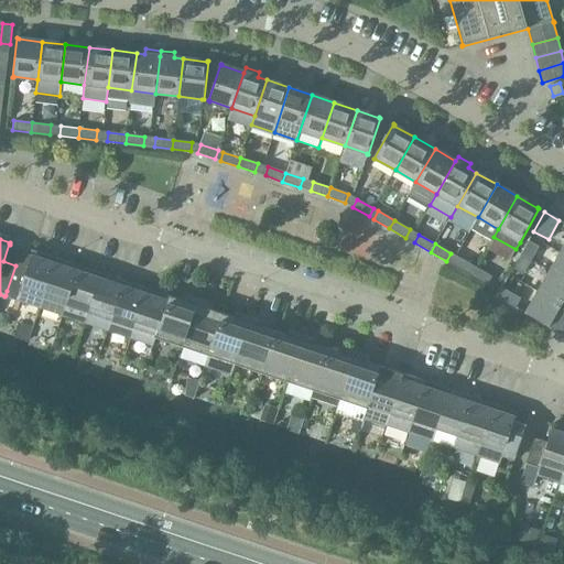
[(563,246),(525,314),(561,334),(563,328),(563,246)]
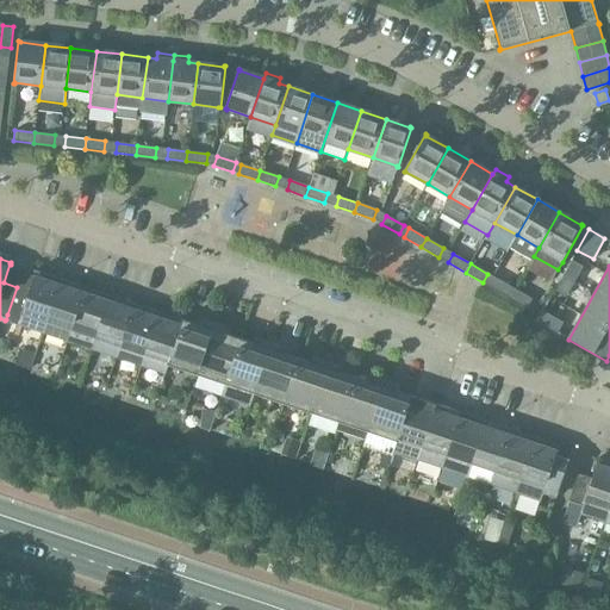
[(6,319),(44,331),(62,280),(36,271),(36,273),(30,291),(17,287),(7,315),(6,319)]
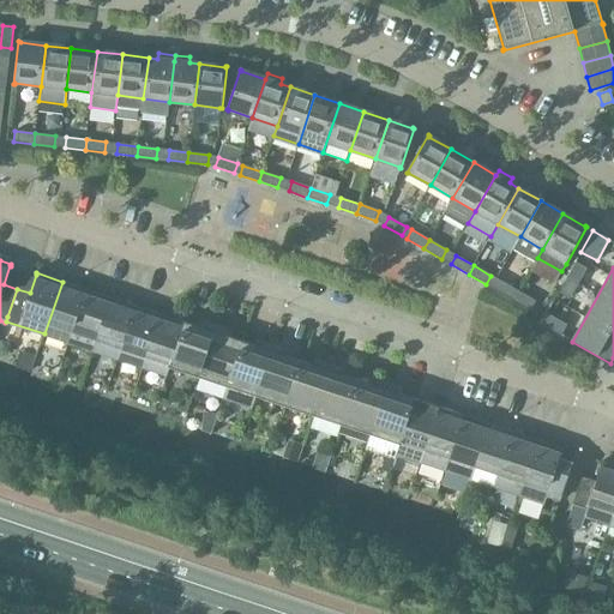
[(497,290),(513,300),(518,292),(501,281),(497,290)]
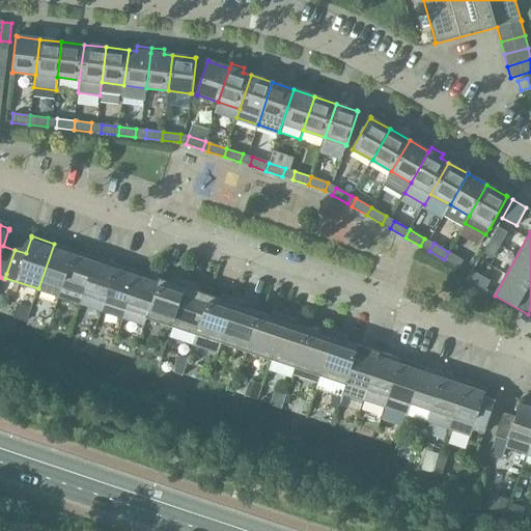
[(59,299),(75,250),(54,244),(38,288),(37,291),(59,299)]
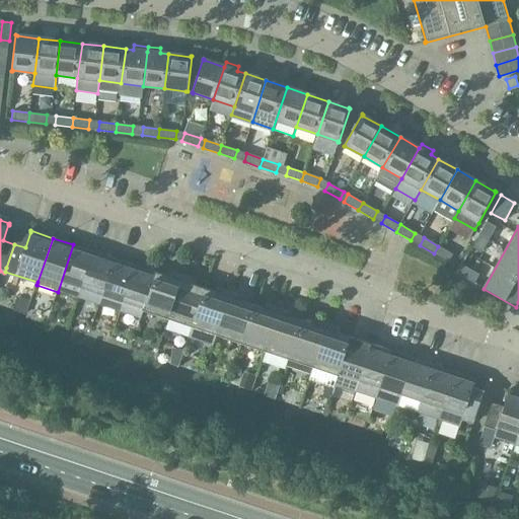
[(73,244),(58,292),(78,299),(79,297),(94,251),(73,244)]
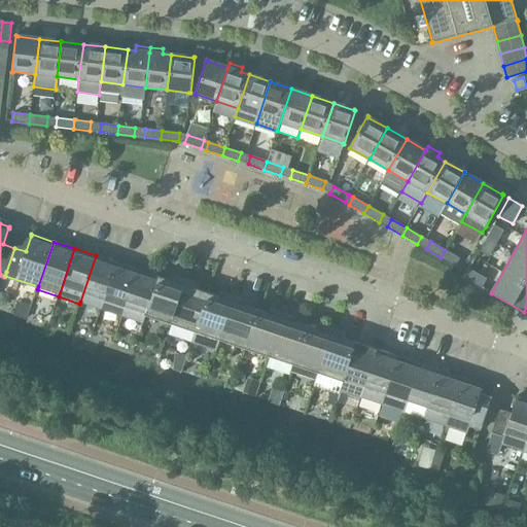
[(445,250),(441,257),(456,266),(460,258),(445,250)]
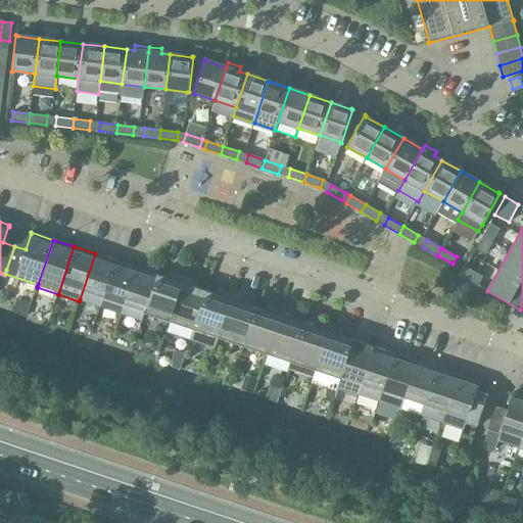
[(115,260),(95,253),(80,299),(100,306),(100,305),(115,260)]
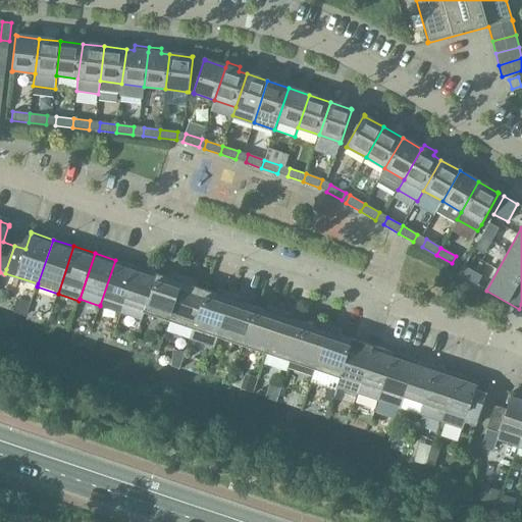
[(115,260),(103,296),(100,305),(121,312),(136,267),(115,260)]
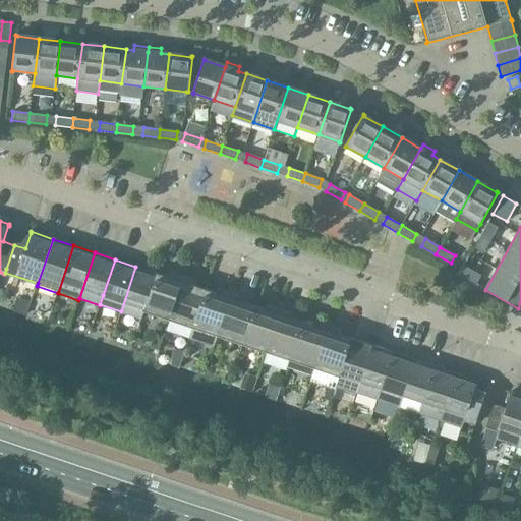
[(458,274),(476,284),(480,276),(463,266),(458,274)]
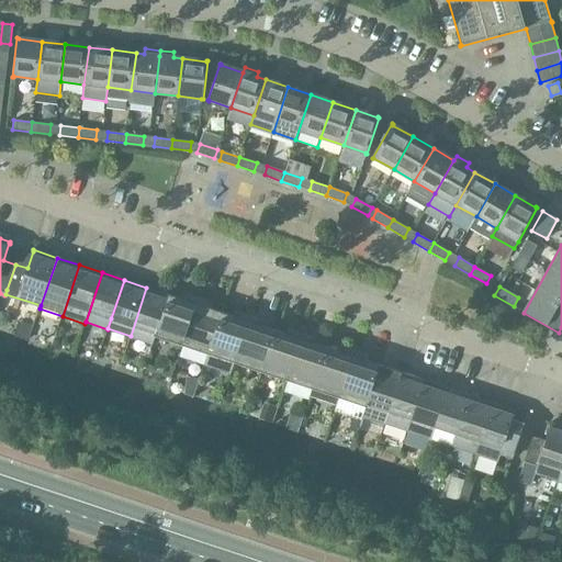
[(153,344),(155,337),(169,295),(146,288),(131,336),(153,344)]
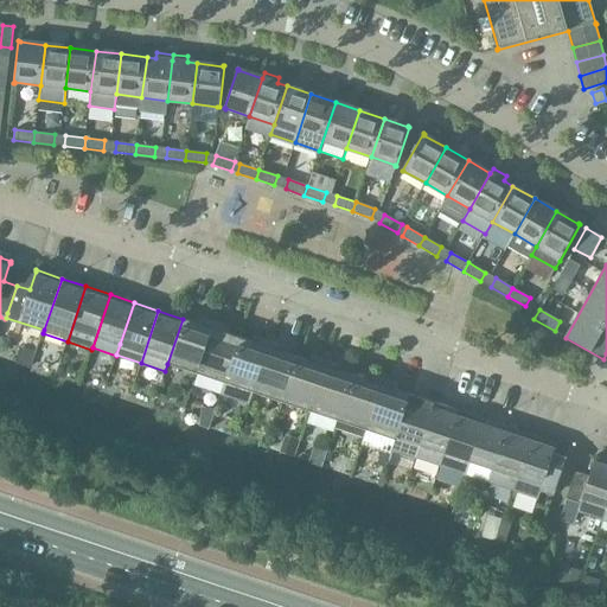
[(165,371),(193,381),(196,374),(213,321),(203,318),(199,325),(183,319),(167,364),(165,371)]
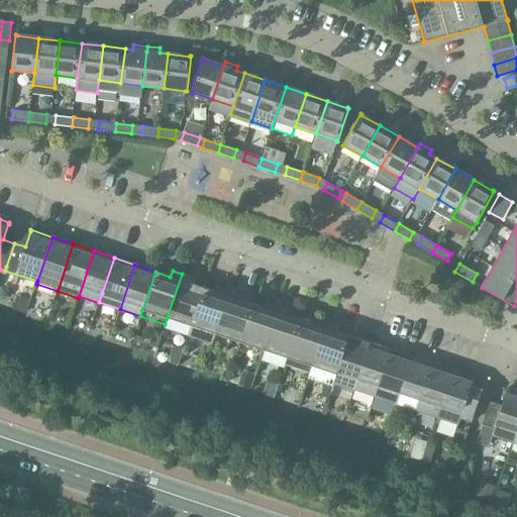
[(191,277),(182,274),(167,318),(191,326),(204,288),(190,283),(191,277)]
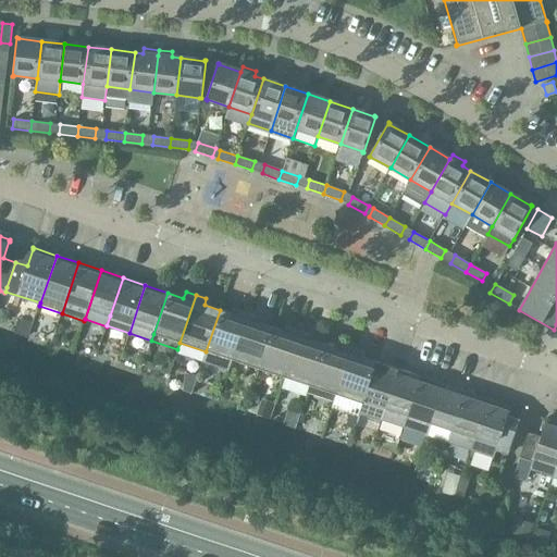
[(202,361),(229,370),(232,360),(248,312),(237,309),(235,316),(220,310),(206,351),(202,361)]
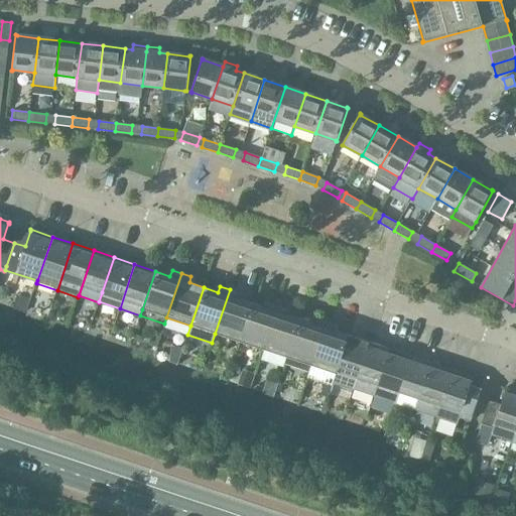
[(215,334),(239,342),(252,303),(237,298),(239,292),(230,289),(215,334)]
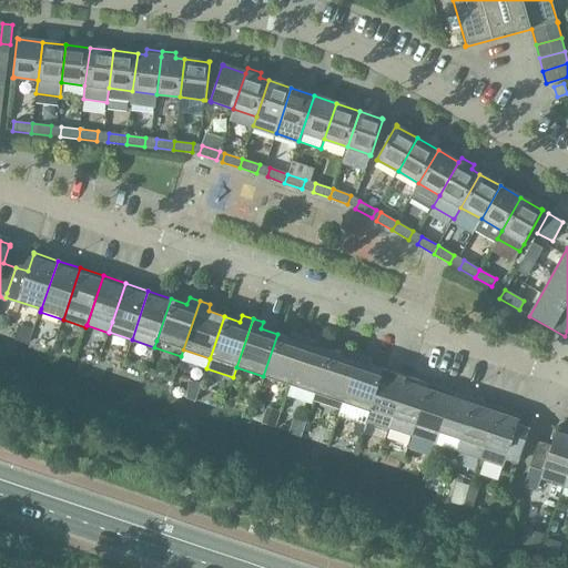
[(263,376),(290,385),(305,336),(295,333),(293,338),(277,334),(263,376)]
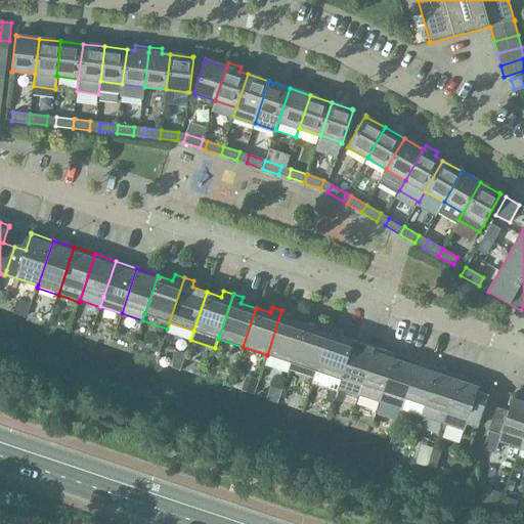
[(267,355),(292,363),(304,324),(290,319),(292,313),(281,310),(267,355)]
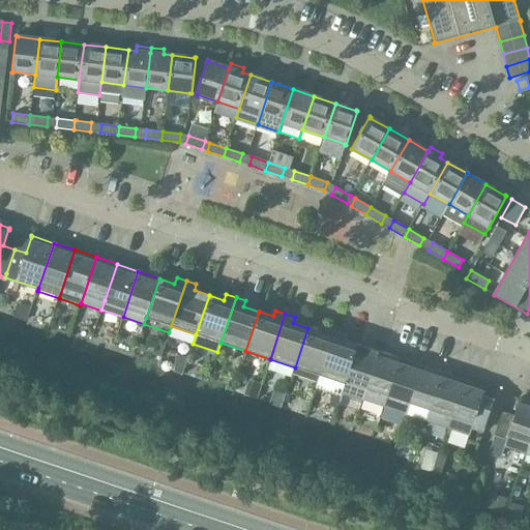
[(295,367),(320,376),(334,330),(325,327),(323,332),(307,328),(295,367)]
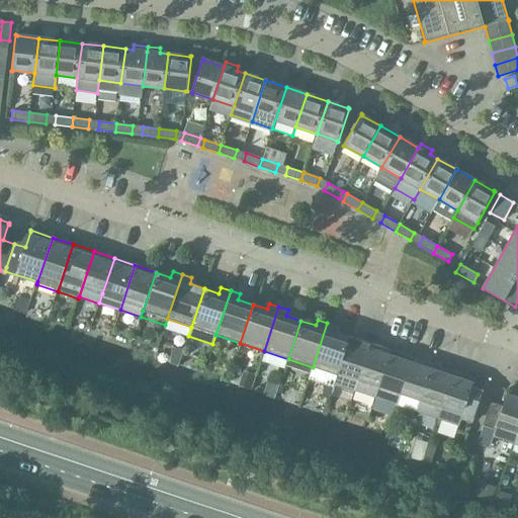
[(313,367),(336,375),(349,337),(335,332),(337,326),(327,323),(313,367)]
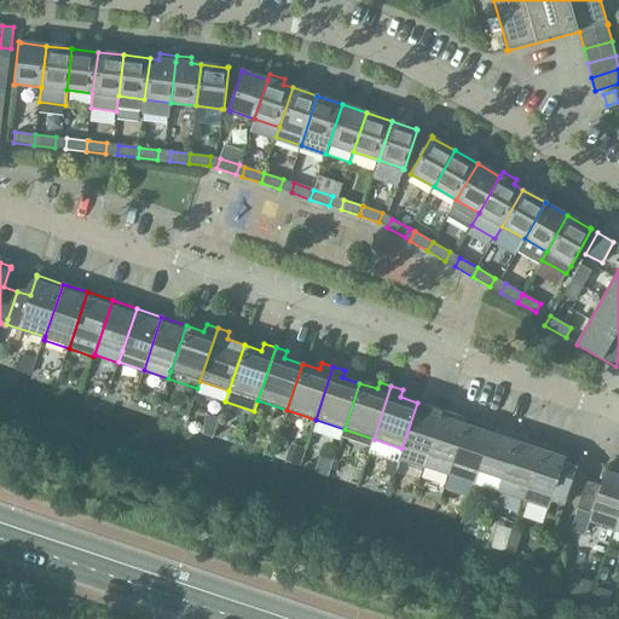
[(417,403),(401,449),(399,458),(423,467),(443,410),(417,403)]
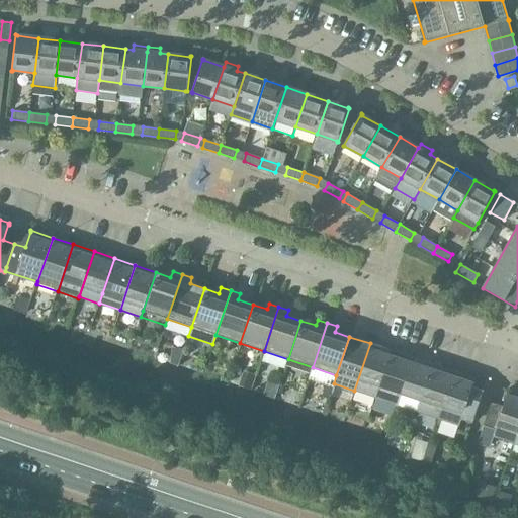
[(354,391),(375,398),(391,350),(370,343),(354,391)]
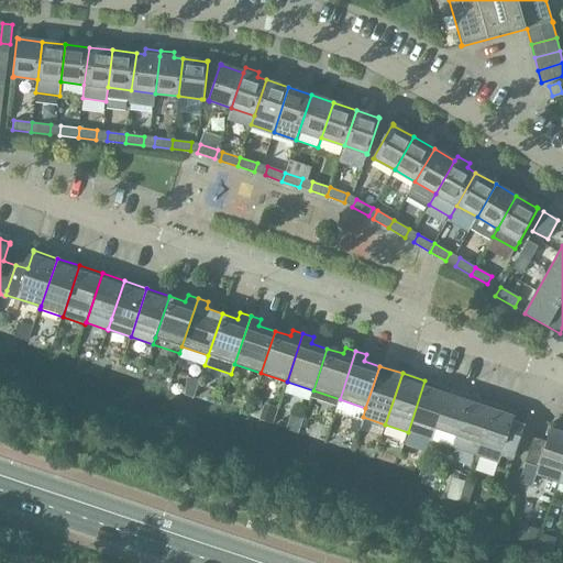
[(424,381),(408,432),(430,440),(434,427),(448,388),(424,381)]
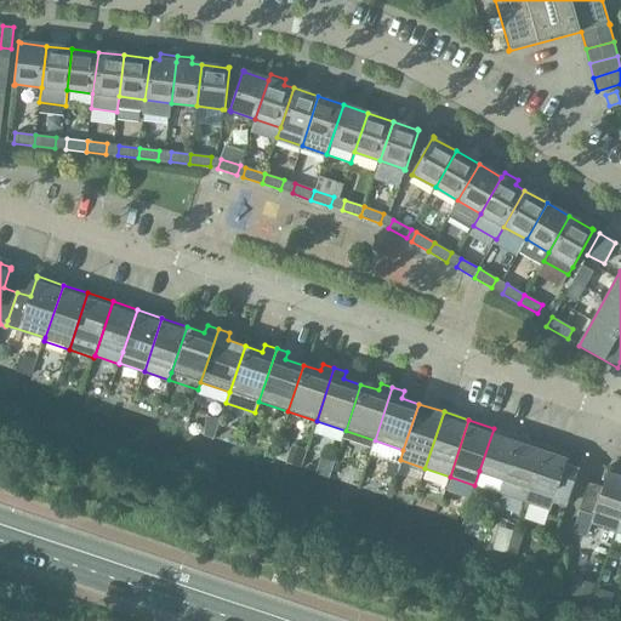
[(479,471),(503,479),(518,437),(494,428),(479,471)]
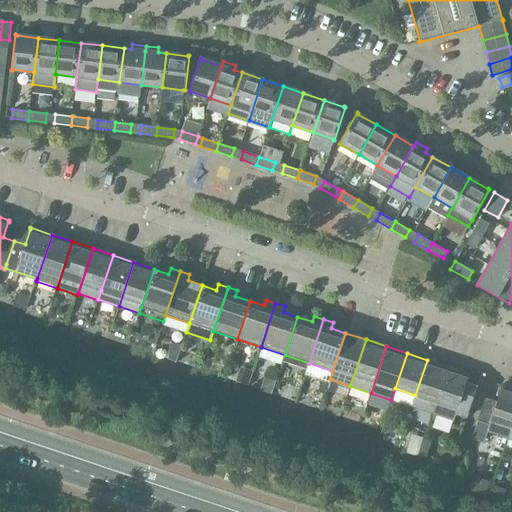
[(427,360),(415,395),(412,406),(432,413),(448,367),(427,360)]
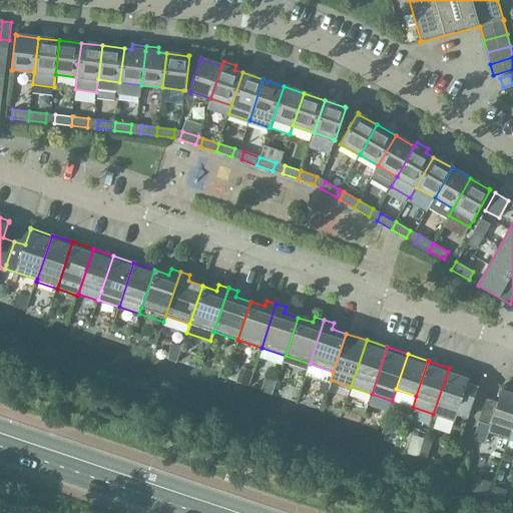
[(433,414),(454,421),(456,414),(468,418),(475,396),(464,392),(469,376),(470,376),(470,375),(449,368),(433,414)]
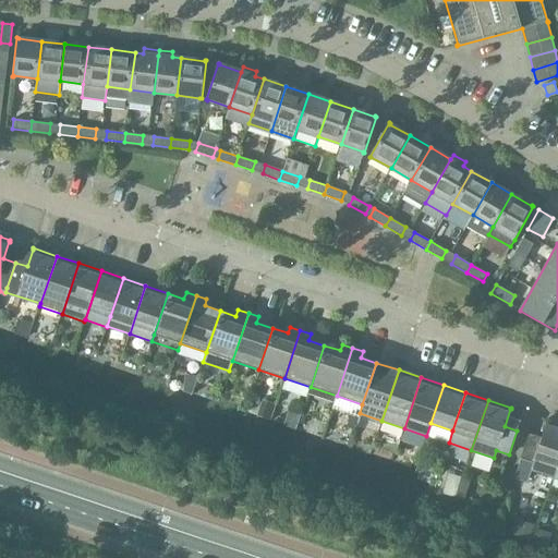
[(535,458),(557,465),(557,462),(557,423),(547,420),(546,421),(547,421),(542,438),(529,434),(521,459),(533,463),(535,458)]
